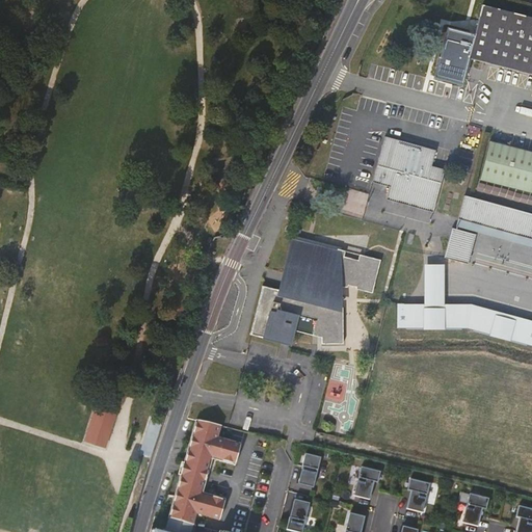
[(531,20),(479,7),(477,19),(531,32),(531,20)]
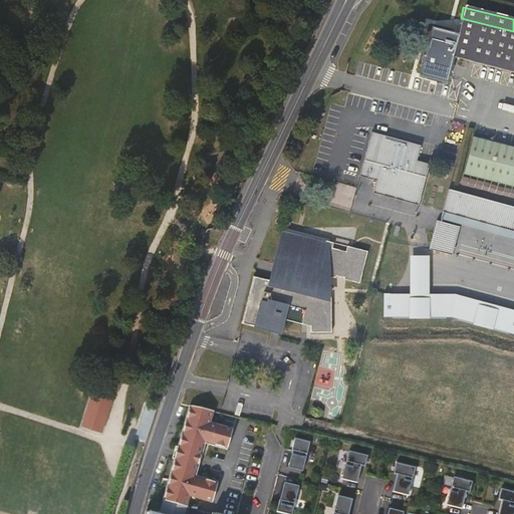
[(513,31),(461,18),(451,58),(513,73),(513,31)]
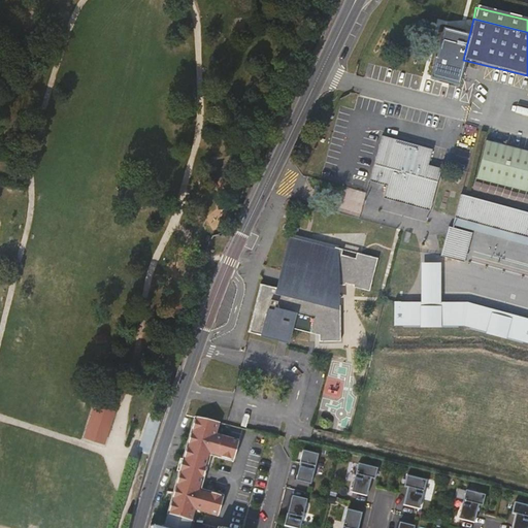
[(402,64),(398,79),(423,86),(427,71),(402,64)]
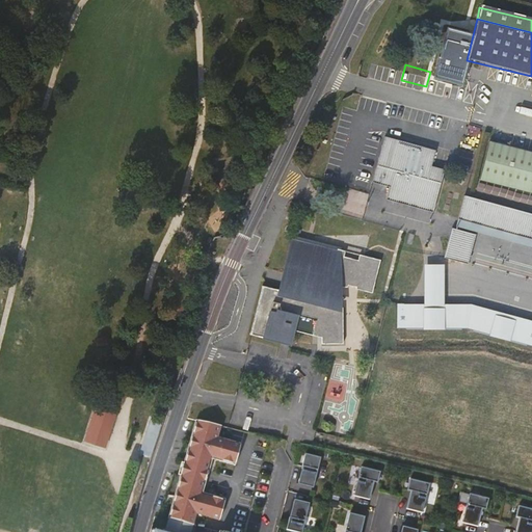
[(389,187),(386,200),(431,212),(443,170),(431,166),(435,151),(384,137),(372,182),(389,187)]
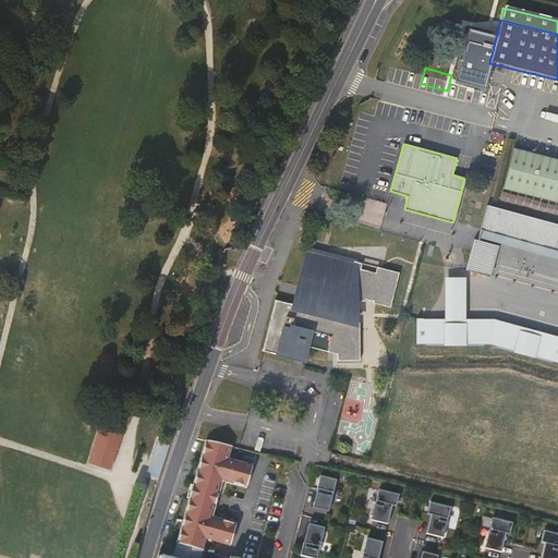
[(557,204),(557,162),(511,150),(501,191),(557,204)]
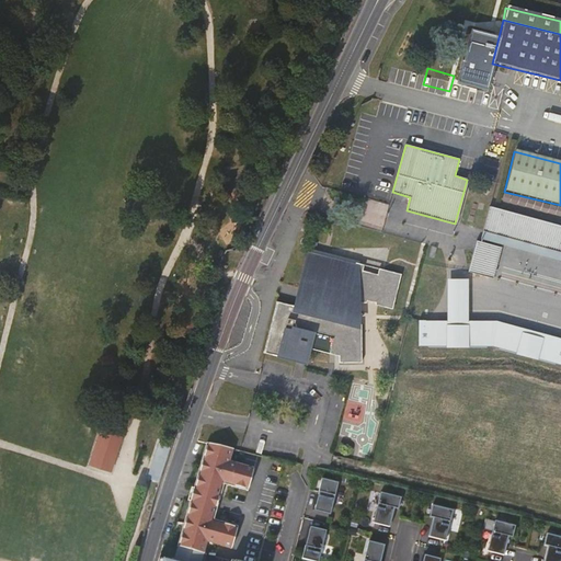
[(364,220),(377,222),(377,219),(386,220),(388,203),(366,199),(364,220)]
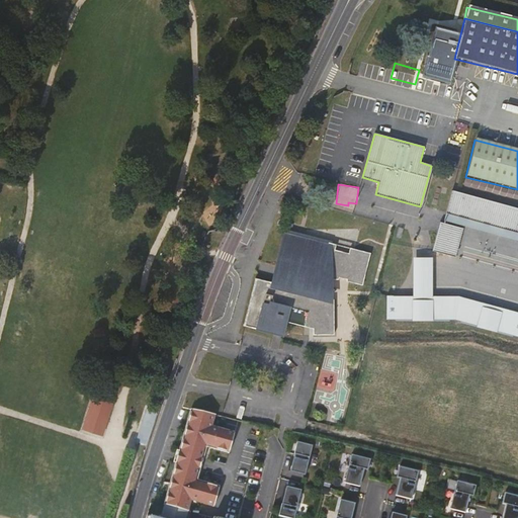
[(517,208),(454,192),(448,213),(517,233),(517,208)]
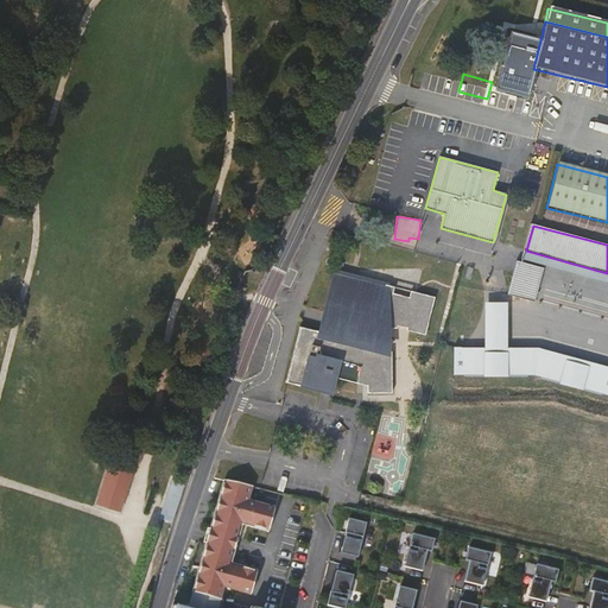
[(519,263),(511,293),(542,302),(550,271),(519,263)]
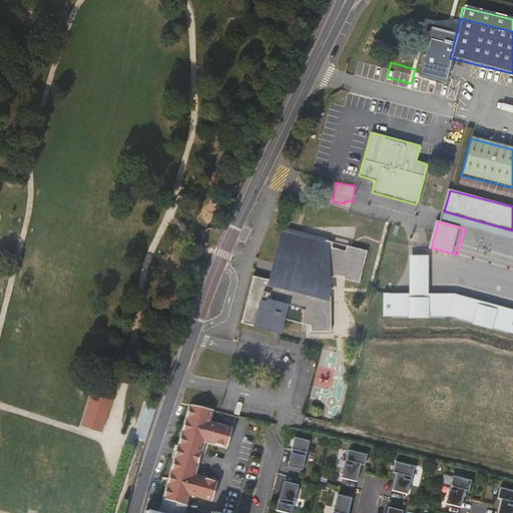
[(282,271),(280,283),(274,282),(273,284),(268,283),(269,280),(250,276),(250,277),(252,278),(241,322),(240,322),(240,323),(241,323),(244,324),(272,330),(274,320),(277,321),(280,309),(285,311),(283,318),(296,321),(310,321),(311,331),(331,330),(330,295),(314,296),(314,291),(318,269),(323,270),(323,276),(334,276),(334,273),(342,275),(342,277),(358,281),(365,248),(345,243),(344,249),(330,245),(331,240),(294,231),(294,234),(291,233),(291,231),(281,228),(274,258),(285,260),(282,271)]
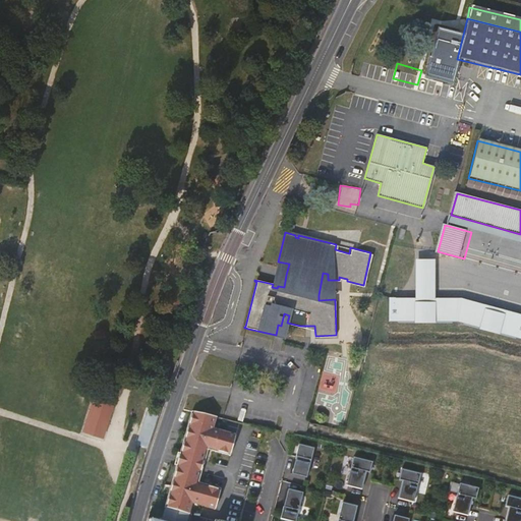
[(520,312),(463,296),(436,297),(435,261),(415,261),(416,297),(393,298),(393,323),(462,322),(520,337),(520,312)]
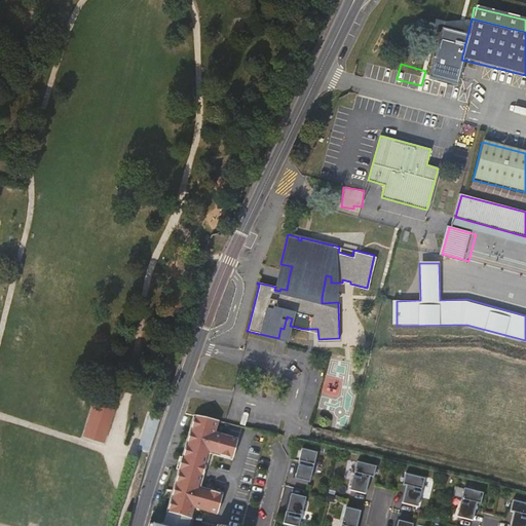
[(280,328),(278,338),(287,340),(290,326),(292,318),(287,316),(284,329),(280,328)]
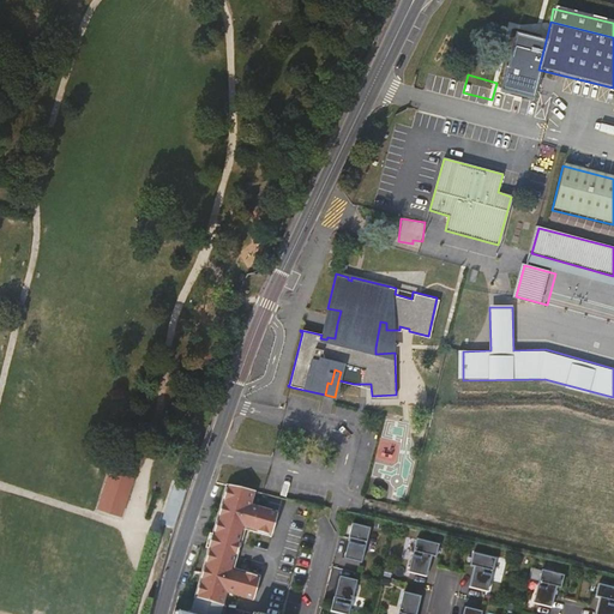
[(100,505),(122,512),(134,476),(112,468),(100,505)]
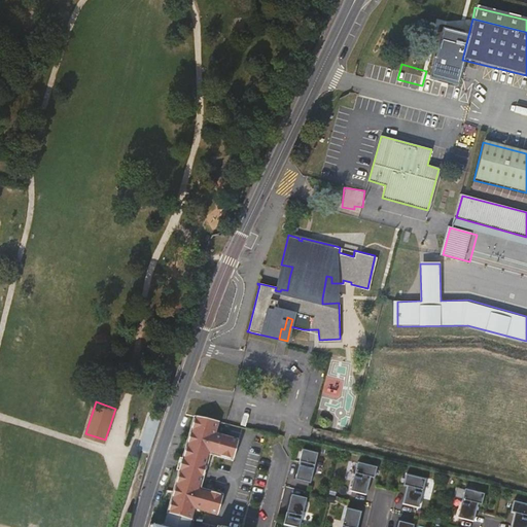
[(235,461),(239,445),(240,441),(217,434),(220,423),(197,417),(185,458),(184,462),(182,470),(170,517),(187,521),(194,523),(197,512),(219,517),(225,496),(207,492),(206,497),(201,496),(203,490),(210,463),(212,455),(214,449),(218,450),(217,456),(235,461)]
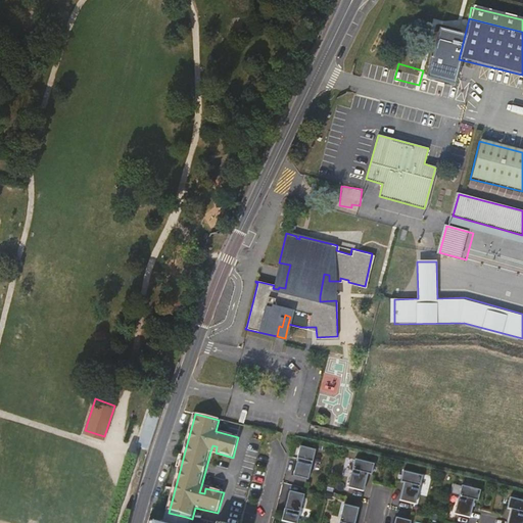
[(149,450),(159,419),(150,416),(140,447),(149,450)]
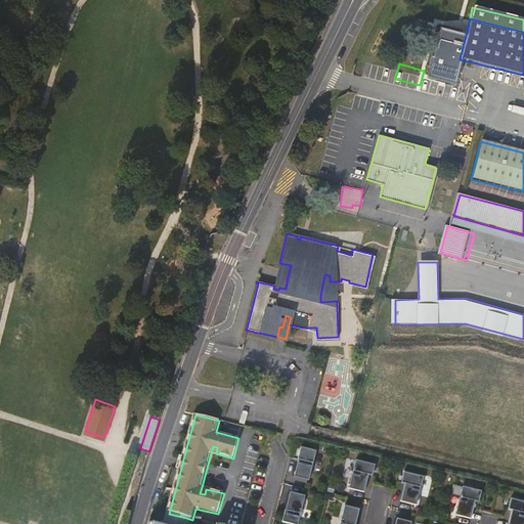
[(316,451),(301,448),(298,461),(294,478),(309,482),(316,451)]
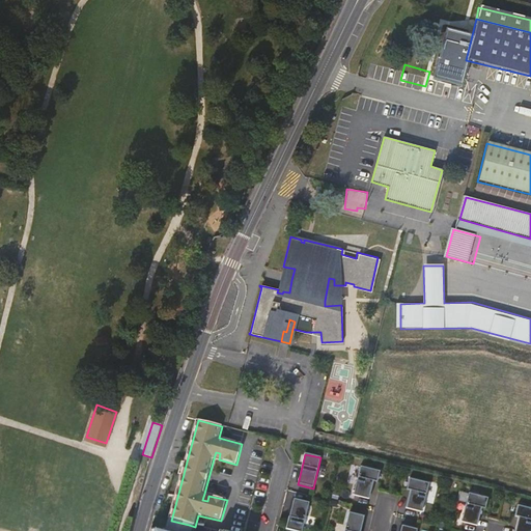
[(352,464),(350,481),(357,482),(359,465),(352,464)]
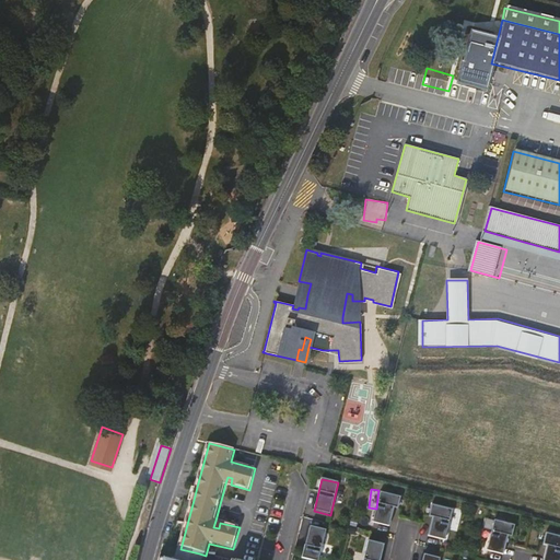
[(382,492),(374,523),(388,526),(391,526),(395,509),(399,509),(401,498),(394,496),(382,492)]
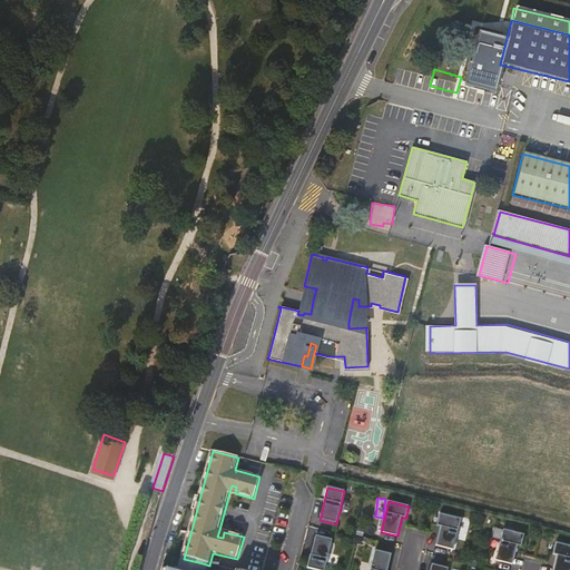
[(460,519),(439,513),(435,526),(440,527),(435,546),(452,550),(460,519)]
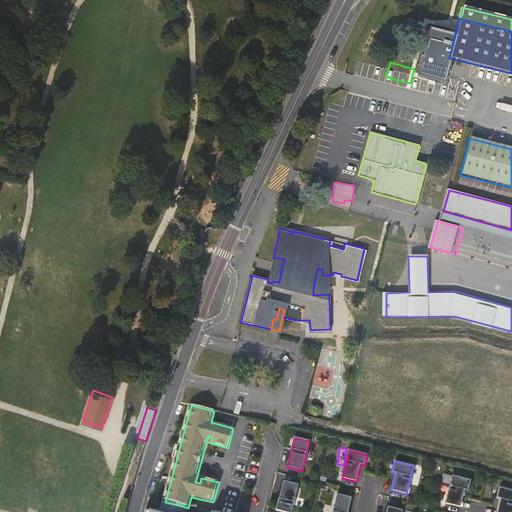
[(279,476),(274,495),(279,497),(284,477),(279,476)]
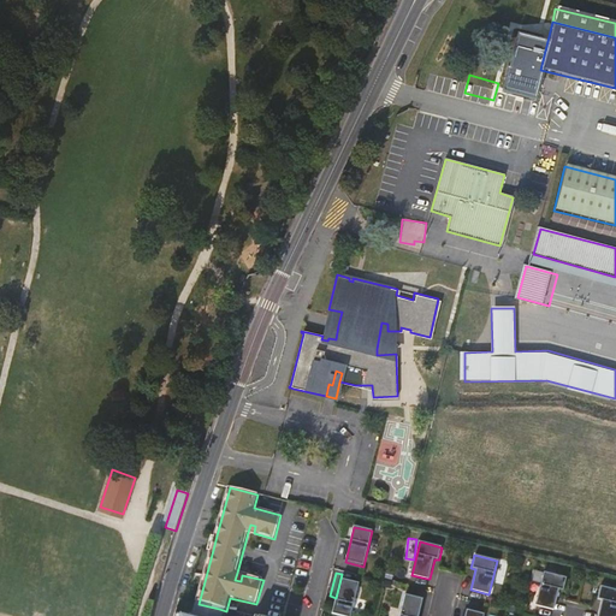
[(568,579),(545,573),(537,605),(555,610),(560,590),(564,591),(568,579)]
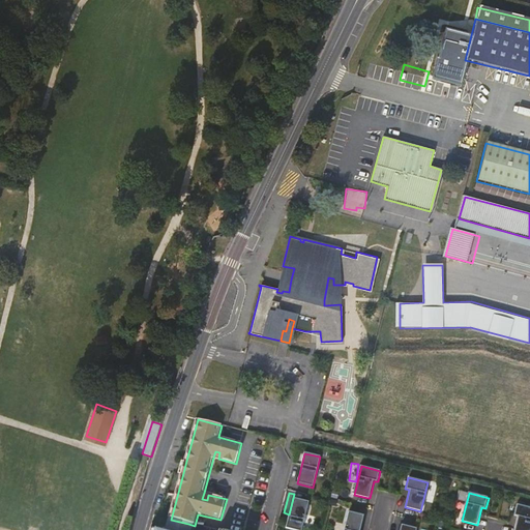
[(301,529),(308,501),(294,498),(290,516),(289,516),(286,528),(295,529),(301,529)]
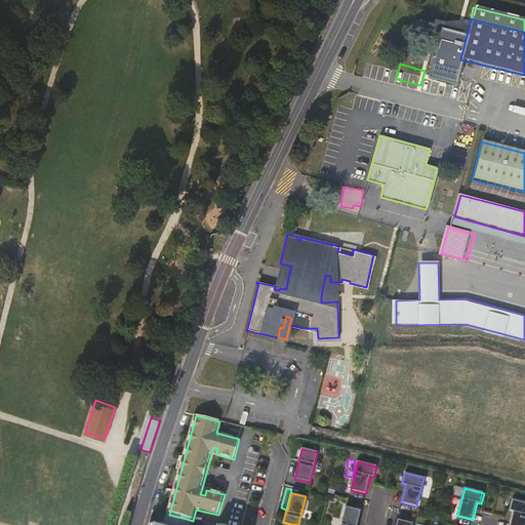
[(513,511),(509,524),(524,524),(524,502),(511,499),(509,511),(513,511)]
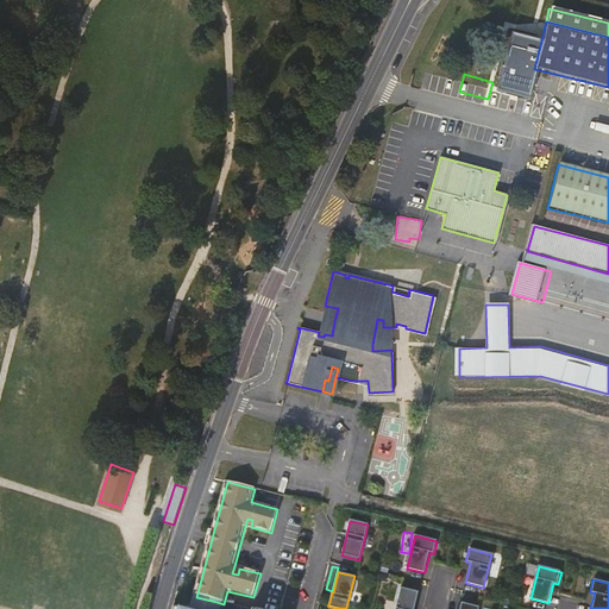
[(395,608),(413,608),(418,591),(401,588),(395,608)]
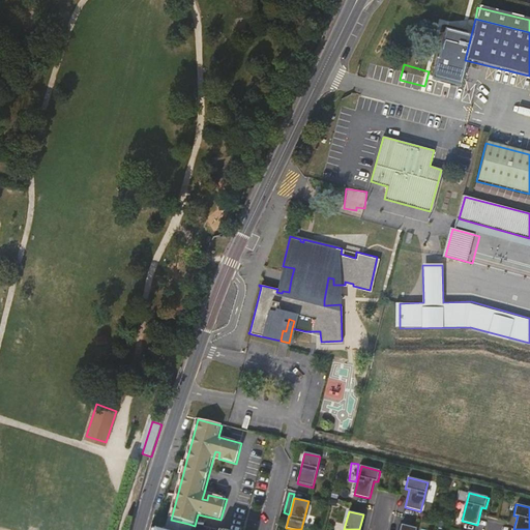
[(188,524),(171,520),(168,529),(159,529),(150,527),(149,529),(221,529),(219,529),(218,529),(194,529),(195,526),(188,524)]
